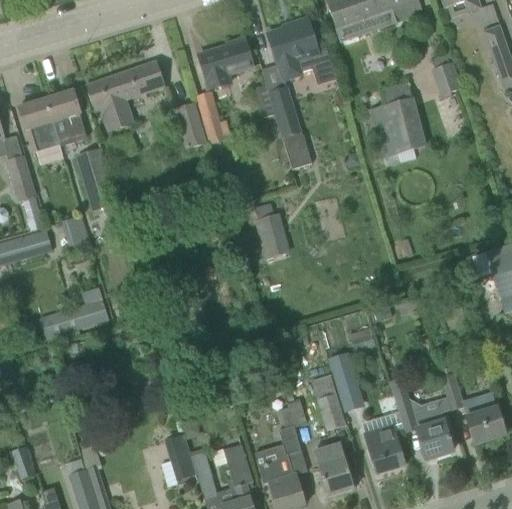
[(326,0),(333,19),(336,29),(340,41),(396,22),(395,18),(421,9),(418,0),(326,0)]
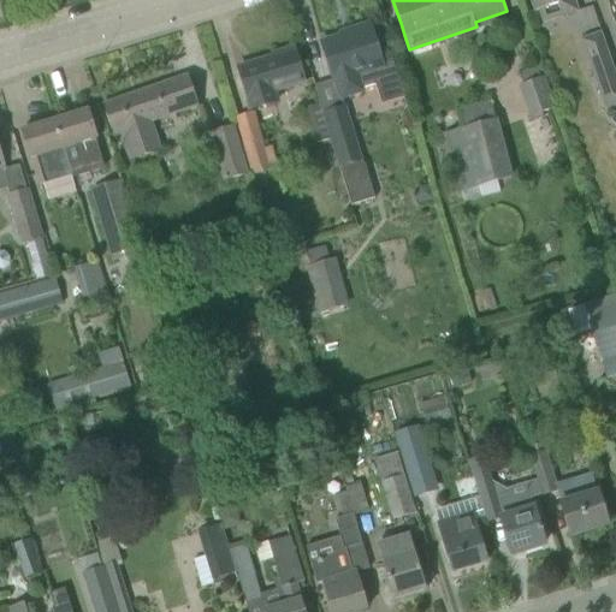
[(532,0),(535,7),(558,1),(562,12),(576,7),(575,0),(532,0)]
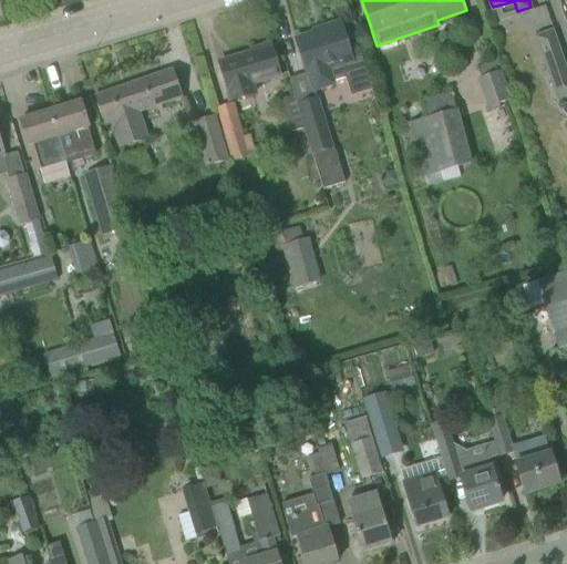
[(325,29),(296,37),(302,58),(306,71),(307,71),(312,88),(332,82),(331,80),(366,69),(361,53),(351,57),(340,20),(323,26),(325,29)]
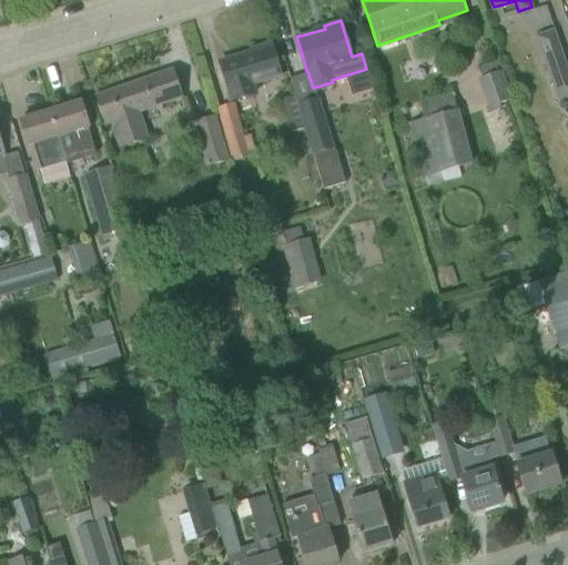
[(232,98),(250,92),(256,90),(253,81),(280,73),(271,41),(251,47),(252,50),(220,60),(232,98)]
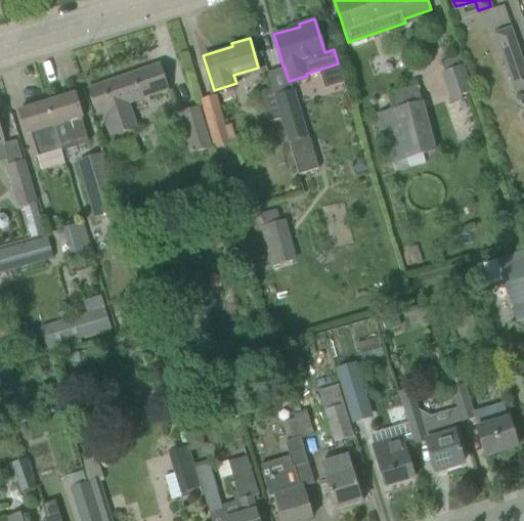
[(516,41),(501,46),(517,90),(523,87),(523,62),(523,61),(516,41)]
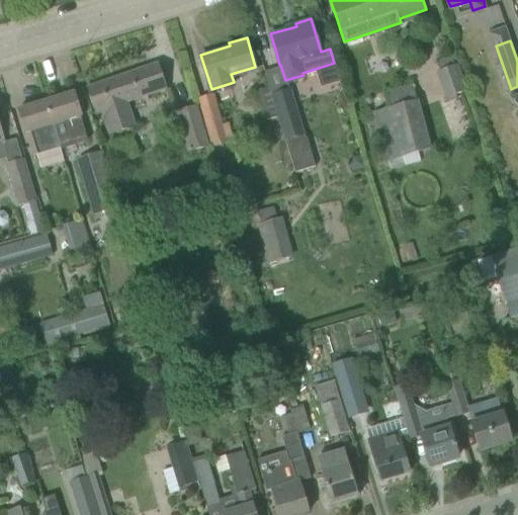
[(109,134),(126,127),(137,123),(128,100),(167,87),(158,61),(86,86),(94,111),(101,109),(109,134)]
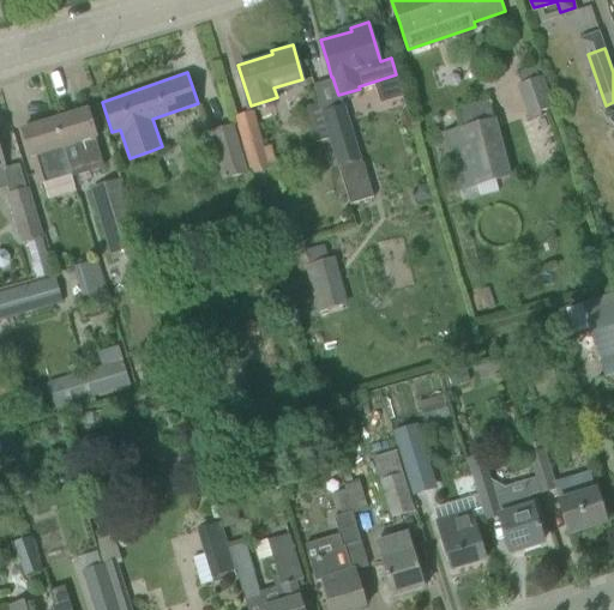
[(518,78),(524,109),(551,104),(543,72),(518,78)]
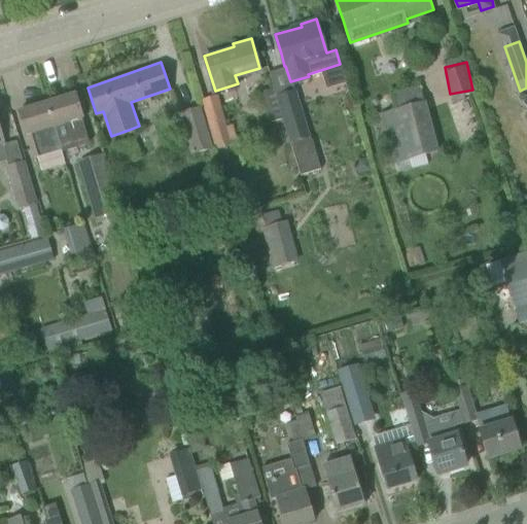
[(438,149),(420,83),(392,92),(396,106),(379,111),(393,162),(410,156),(412,167),(428,162),(426,153),(438,149)]
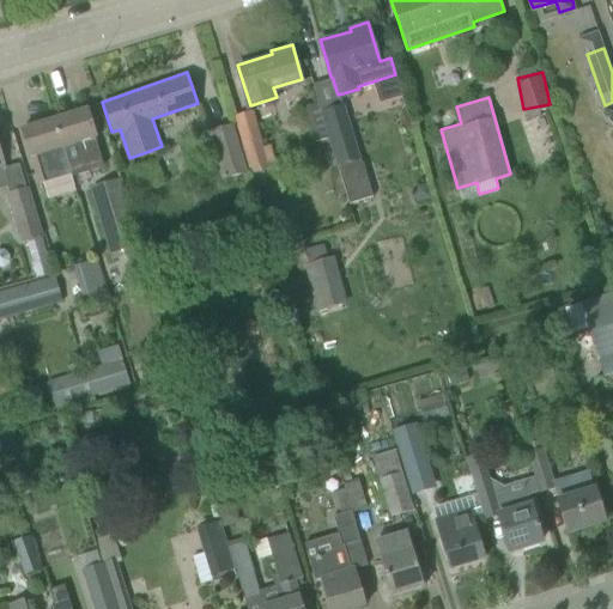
[(317,99),(302,103),(314,140),(329,135),(321,110),(317,99)]
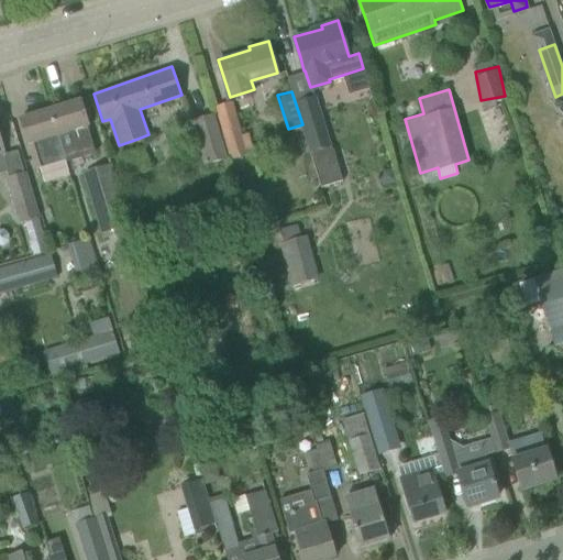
[(317,95),(295,101),(302,124),(321,186),(343,178),(317,95)]
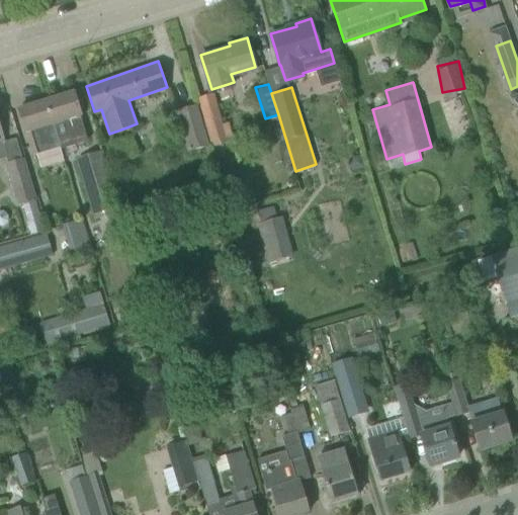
[(74,90),(46,99),(53,121),(57,136),(60,146),(88,137),(85,126),(79,109),(74,90)]
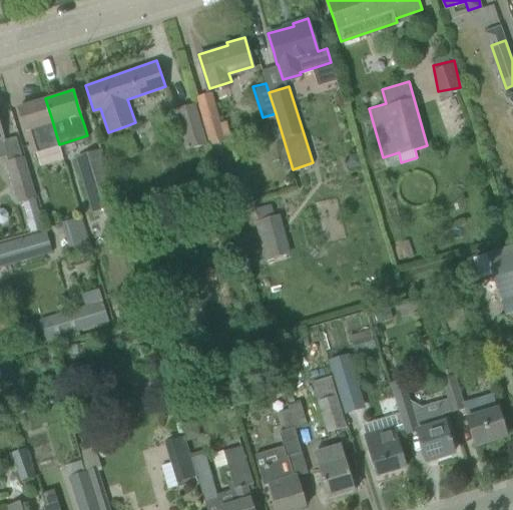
[(45,98),(18,106),(24,125),(29,142),(32,152),(35,151),(59,144),(56,134),(52,120),(45,98)]
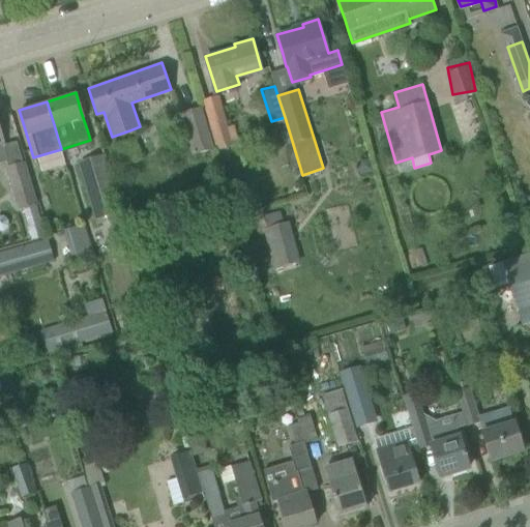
[(181,112),(194,152),(213,147),(201,106),(181,112)]
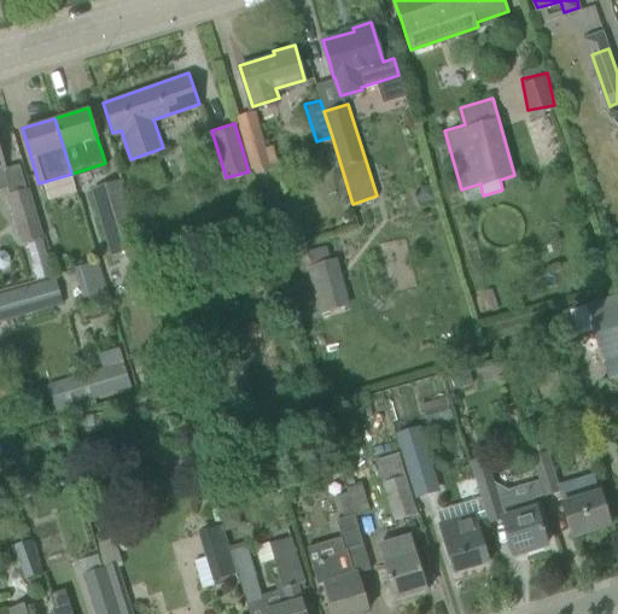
[(120,179),(91,187),(112,259),(141,251),(120,179)]
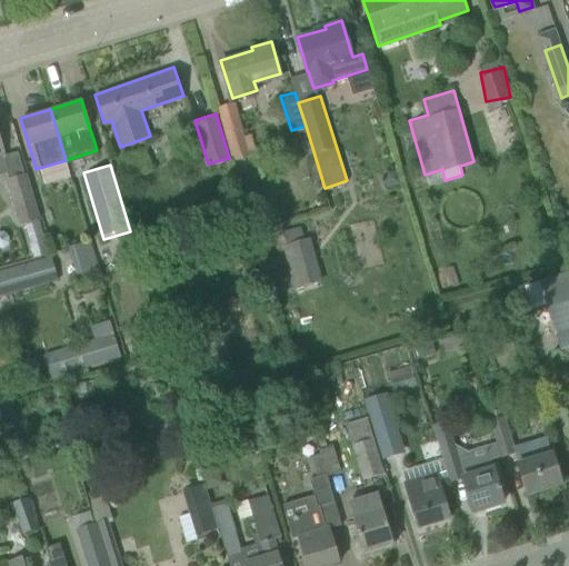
[(8,178),(21,222),(26,221),(31,240),(30,240),(35,256),(49,251),(26,172),(8,178)]
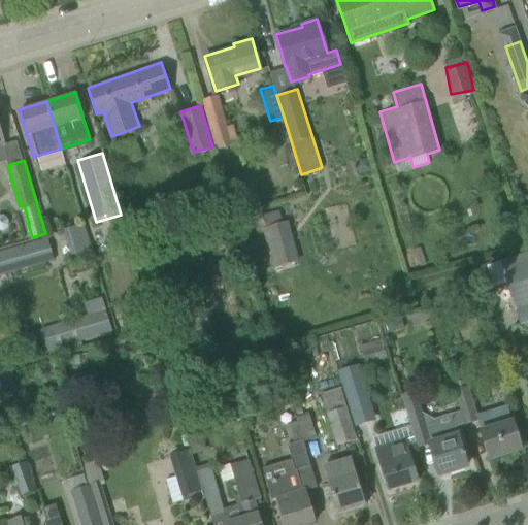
[(263,226),(273,266),(299,260),(288,219),(283,221),(279,208),(263,212),(266,225),(263,226)]
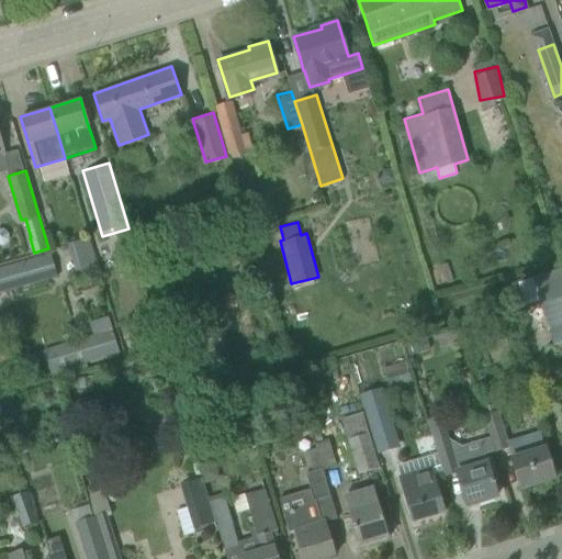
[(97,264),(89,235),(67,242),(76,269),(97,264)]
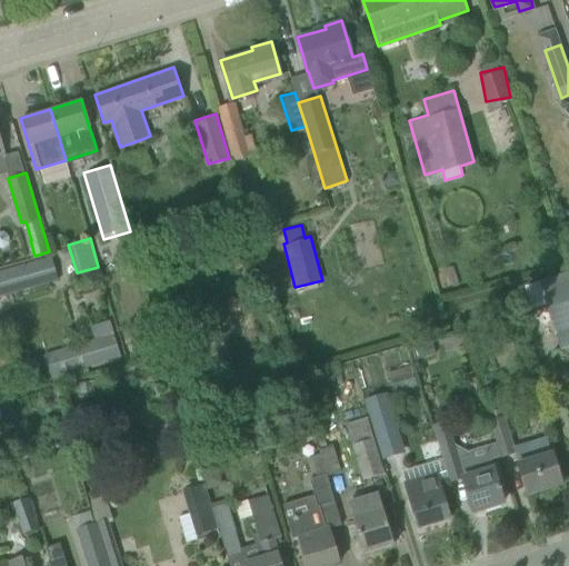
[(0,294),(58,277),(51,256),(0,270),(0,294)]
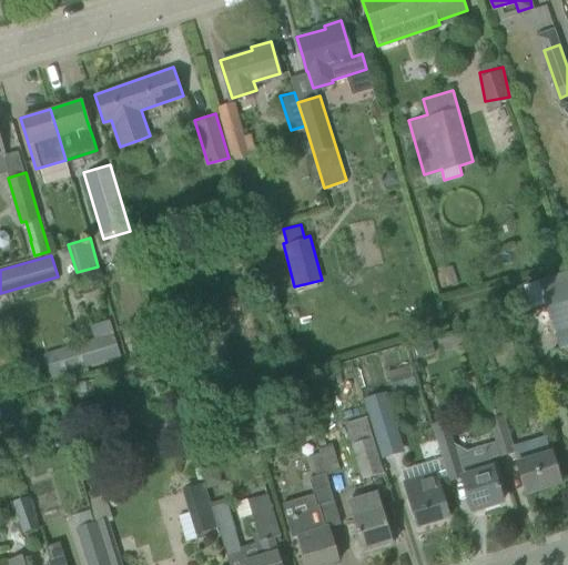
[(567,269),(537,279),(559,347),(567,344),(567,269)]
